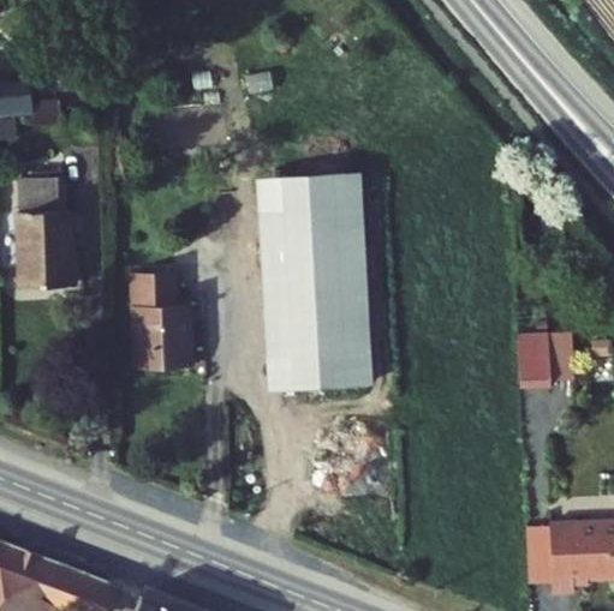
[(0,105),(33,103),(31,73),(0,75),(0,105)]
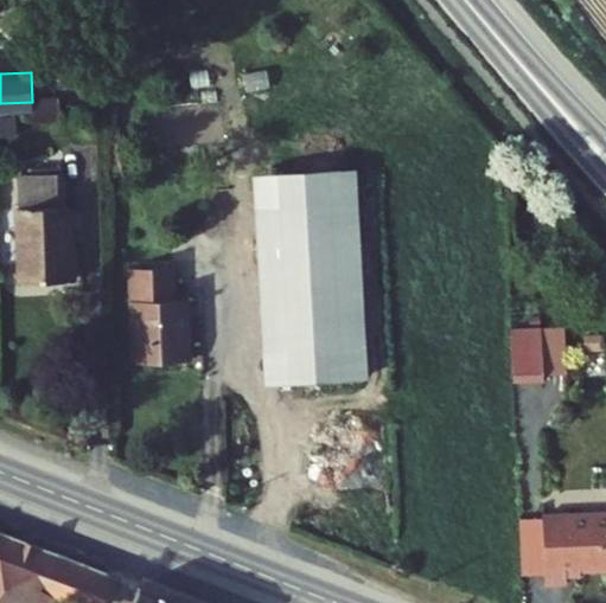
[(355,172),(256,177),(267,382),(368,377),(355,172)]
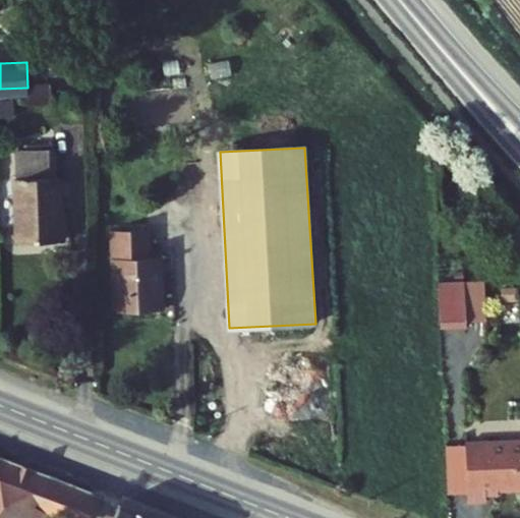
[(12,151),(15,242),(55,242),(55,177),(51,177),(50,149),(12,151)]
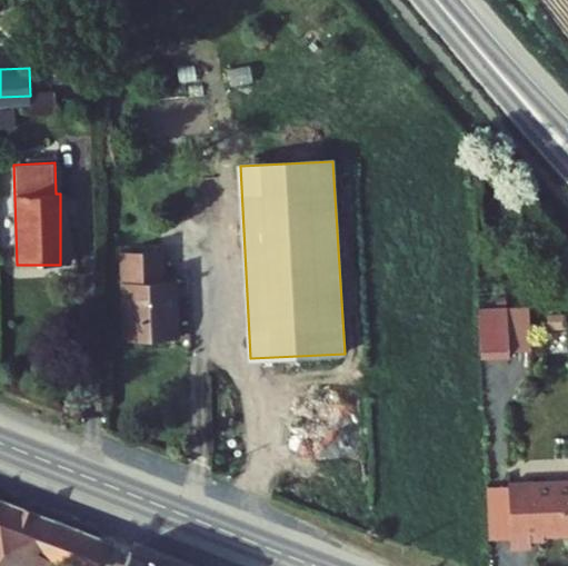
[(120,254),(126,341),(176,340),(173,283),(162,283),(161,251),(120,254)]
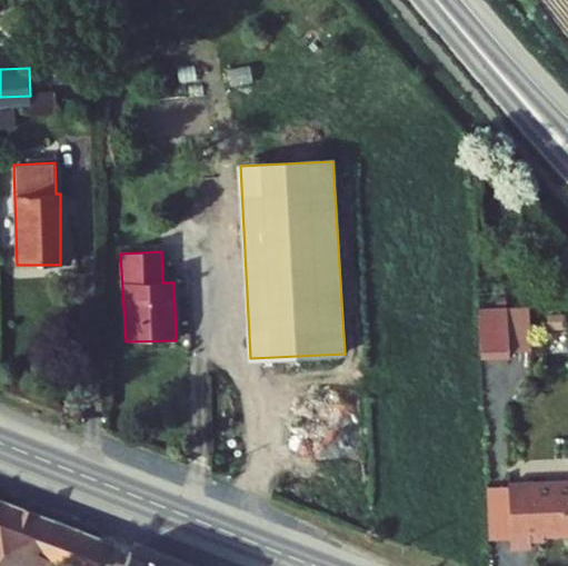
[(504,303),(476,304),(477,354),(505,353),(505,348),(504,321),(504,303)]
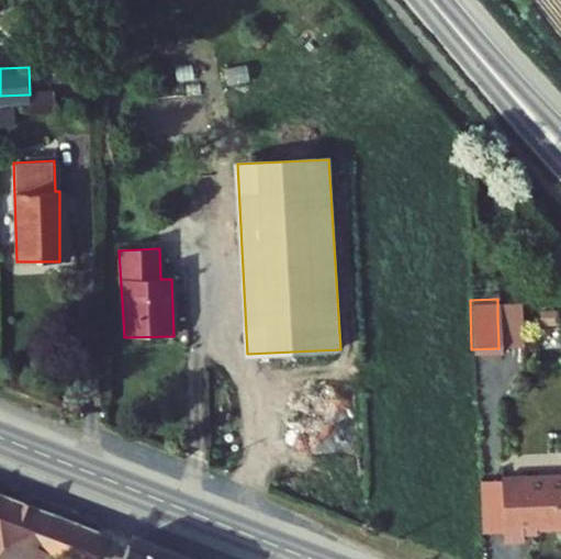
[(520,343),(519,316),(497,317),(498,344),(520,343)]
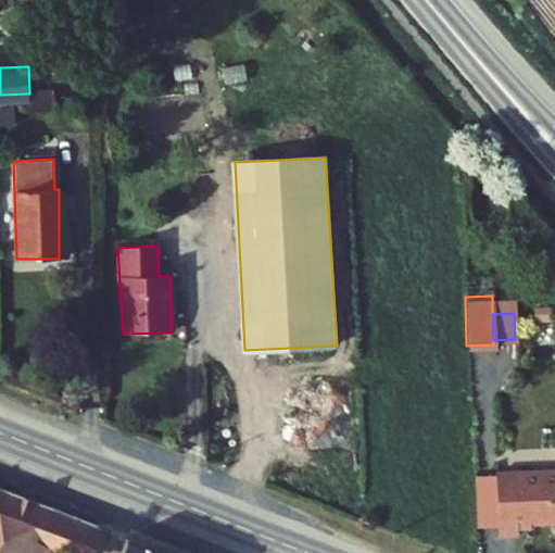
[(554,519),(554,468),(497,470),(501,533),(519,532),(519,522),(554,519)]
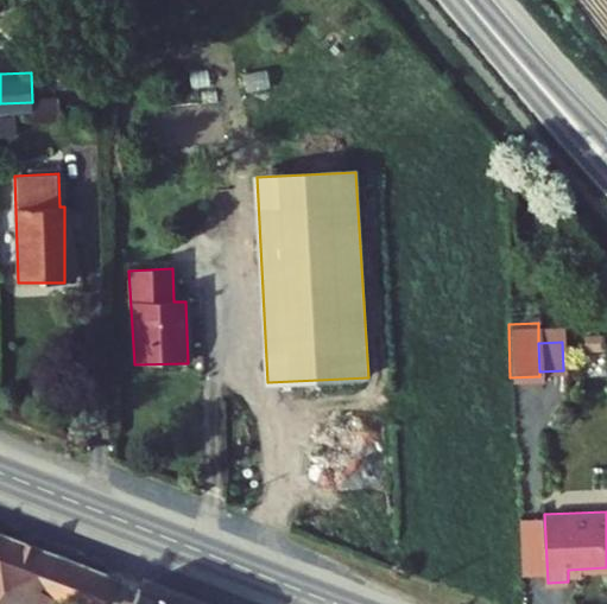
[(189,603),(118,577),(105,603),(35,603),(43,593),(68,603),(84,563),(0,528),(0,603),(189,603)]
